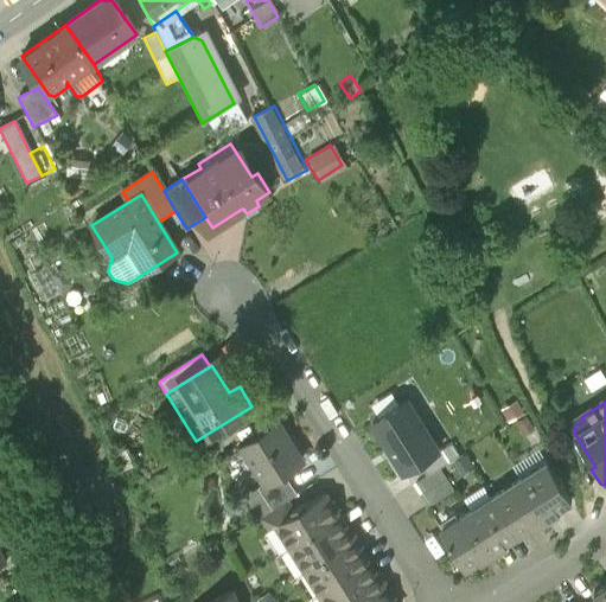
[(403,475),(419,466),(437,455),(404,403),(371,423),(403,475)]
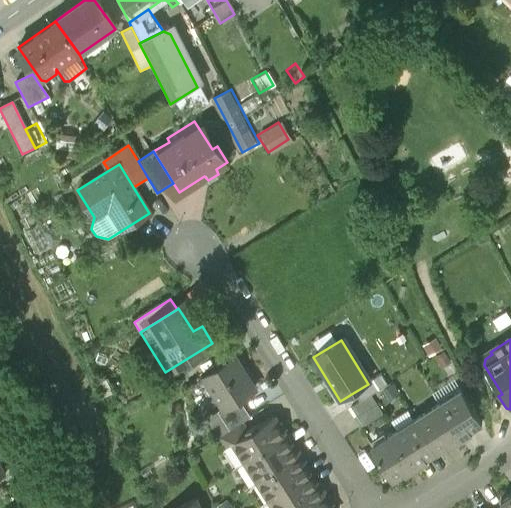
[(442,351),(431,357),(440,370),(450,364),(442,351)]
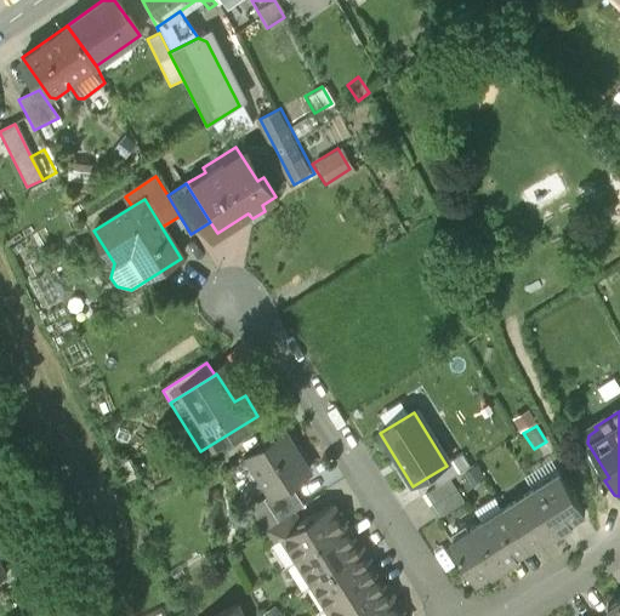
[(284,435),(246,460),(269,496),(269,497),(289,485),(308,473),(284,435)]
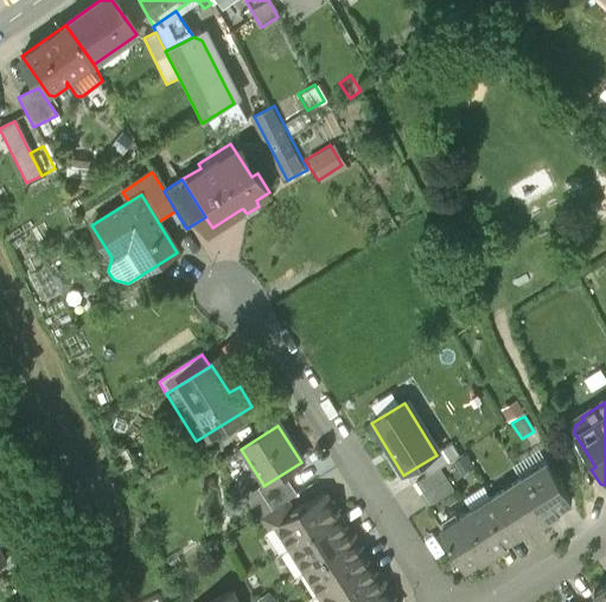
[(426,478),(438,469),(458,458),(451,446),(437,455),(419,466),(426,478)]
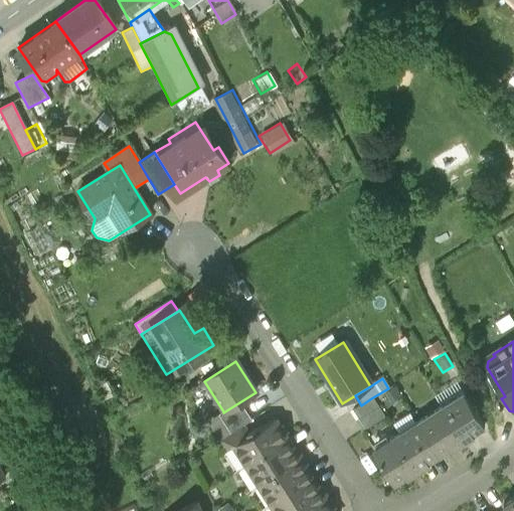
[(446,404),(467,391),(460,380),(439,393),(446,404)]
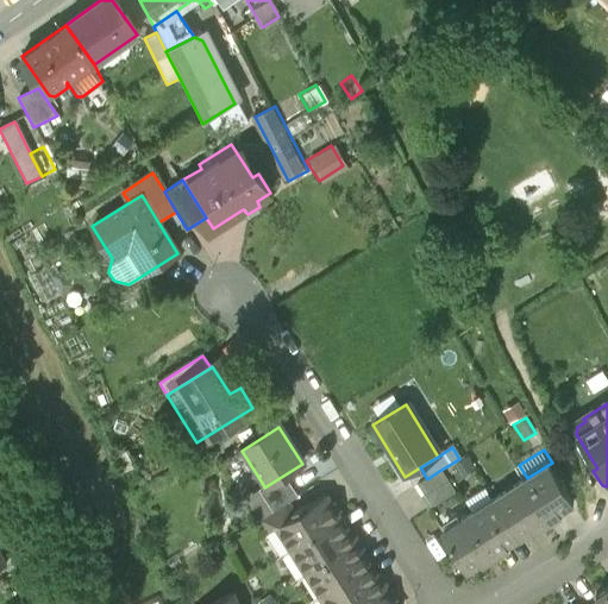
[(547,466),(521,483),(545,520),(571,503),(547,466)]
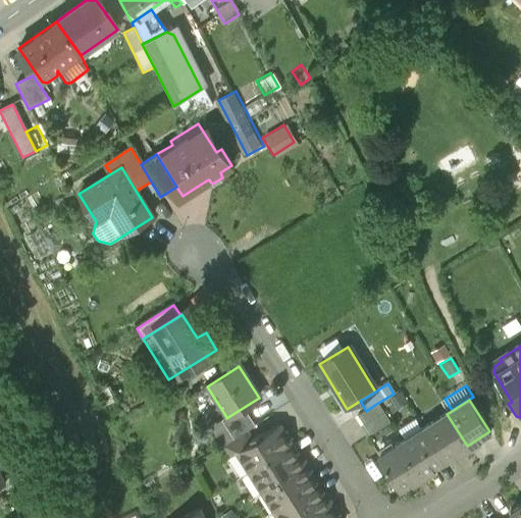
[(366,411),(356,417),(370,437),(391,425),(376,404),(366,411)]
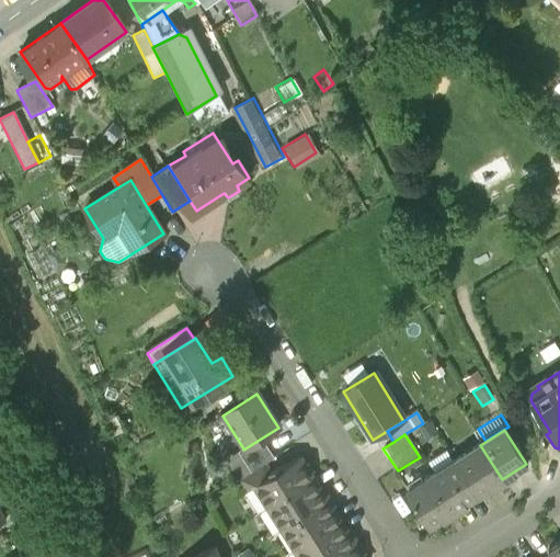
[(274,458),(261,439),(243,450),(243,448),(225,459),(238,481),(263,465),(274,458)]
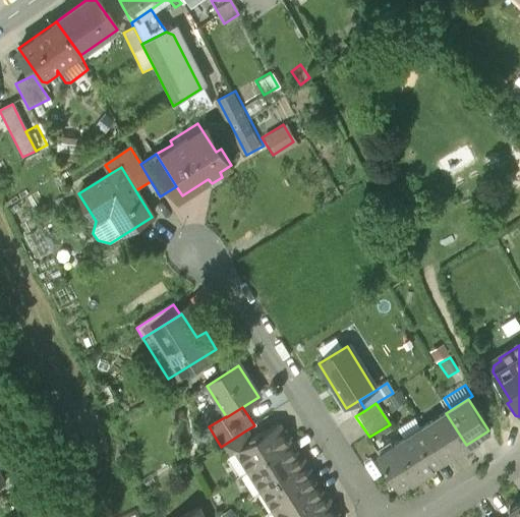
[(443,459),(466,445),(446,413),(423,427),(443,459)]
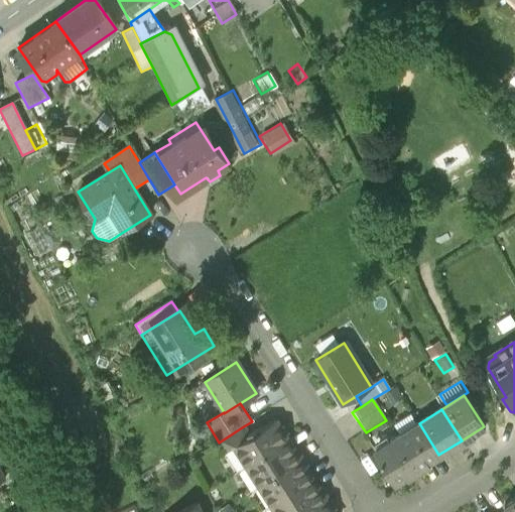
[(235,448),(247,467),(286,441),(274,422),(249,437),(234,446),(235,448)]
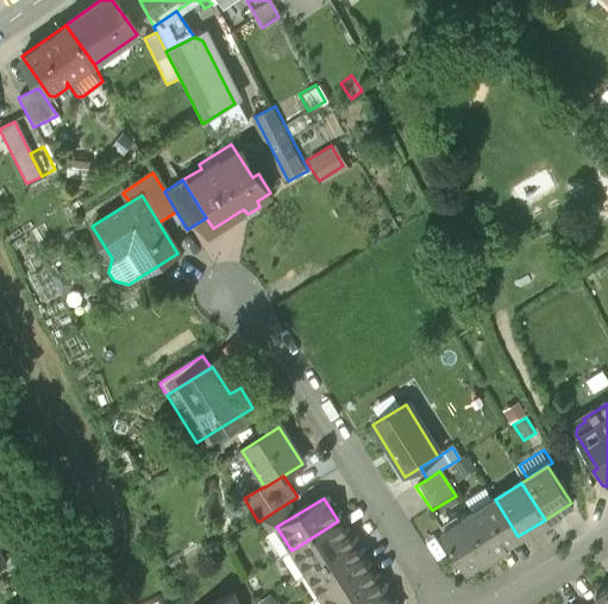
[(495,499),(468,516),(491,553),(518,536),(495,499)]
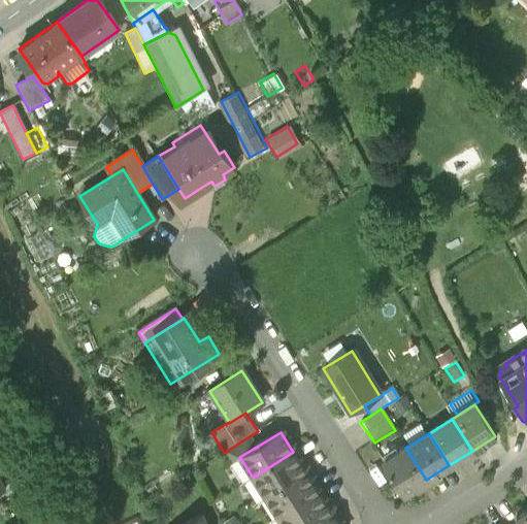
[(255,448),(248,437),(224,453),(231,464),(240,458),(239,457),(255,448)]
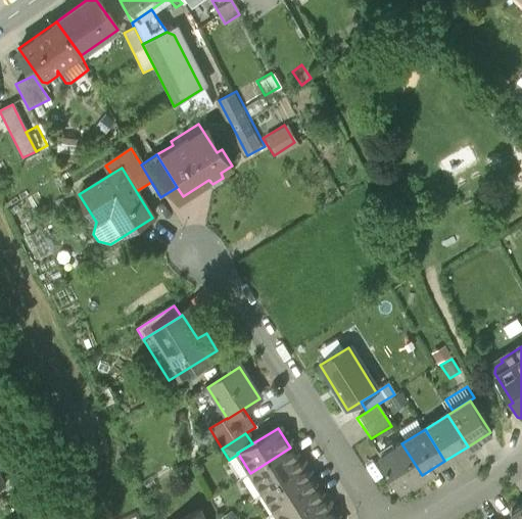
[(399,489),(422,475),(401,443),(379,458),(399,489)]
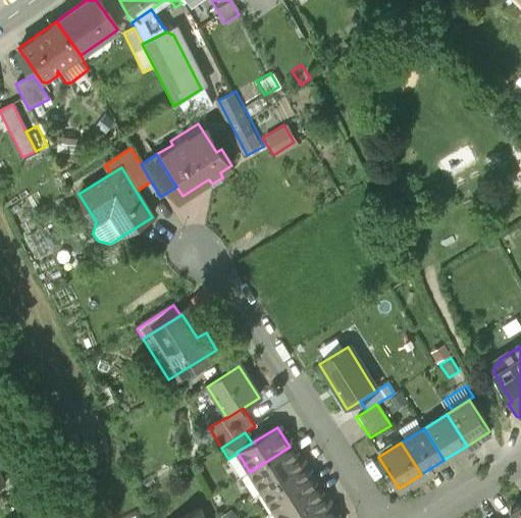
[(250,472),(262,493),(304,466),(298,457),(296,458),(290,447),(250,472)]
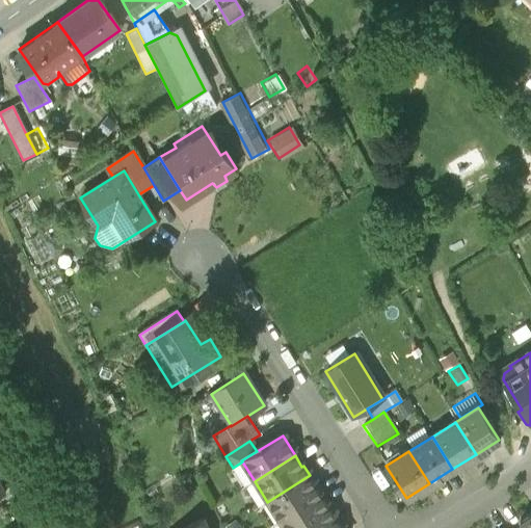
[(267,502),(281,522),(321,497),(314,485),(315,485),(310,475),(267,502)]
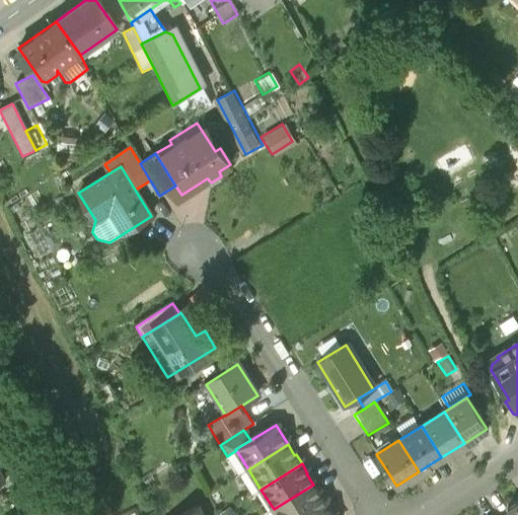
[(145,488),(153,484),(149,476),(142,481),(145,488)]
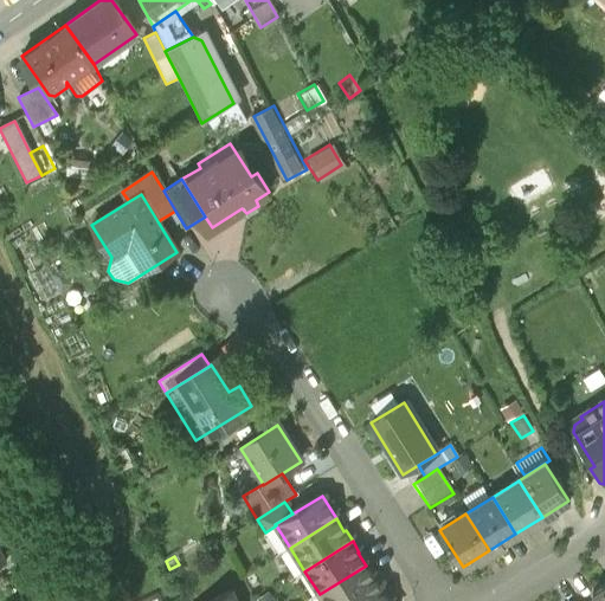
[(320,594),(323,600),(360,600),(380,588),(381,588),(374,576),(373,577),(366,566),(320,594)]
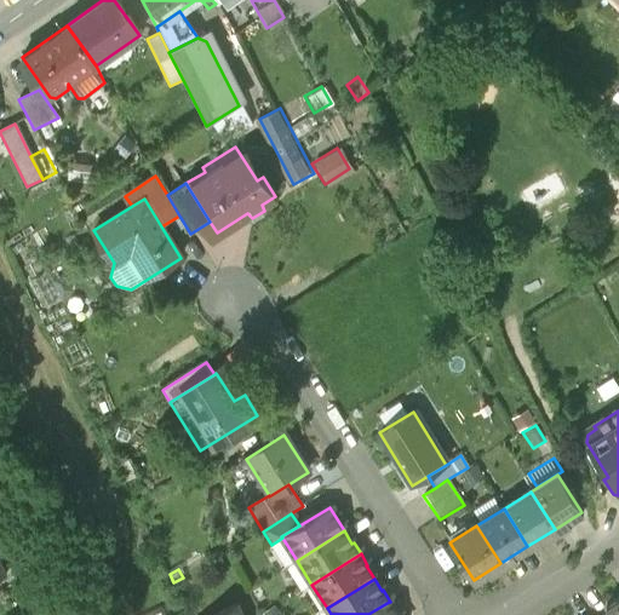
[(264,602),(258,592),(252,597),(258,605),(264,602)]
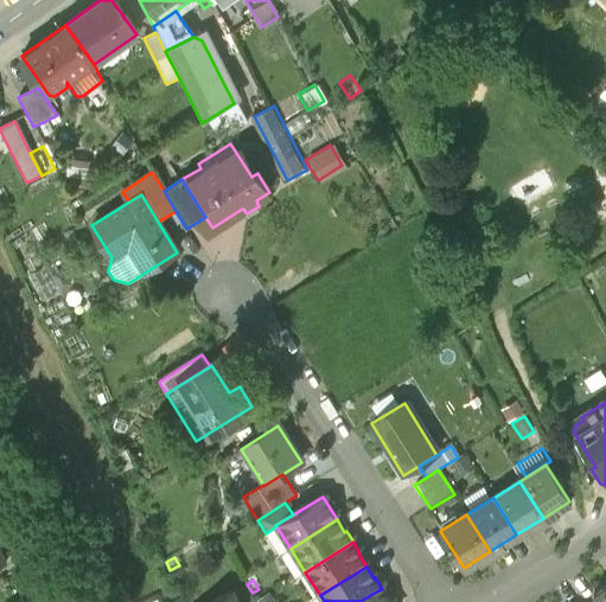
[(605,601),(605,586),(592,595),(595,601),(605,601)]
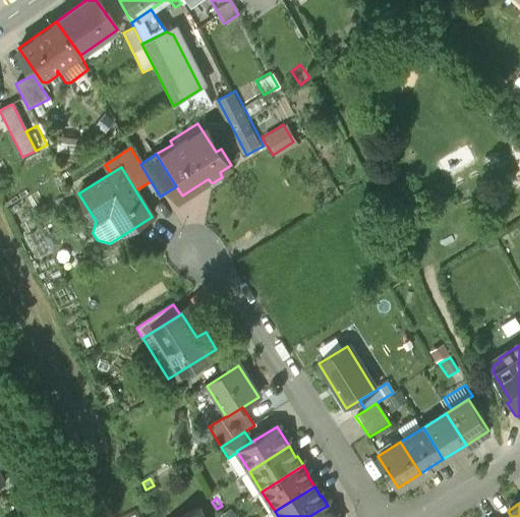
[(333,516),(327,506),(309,516),(333,516)]
